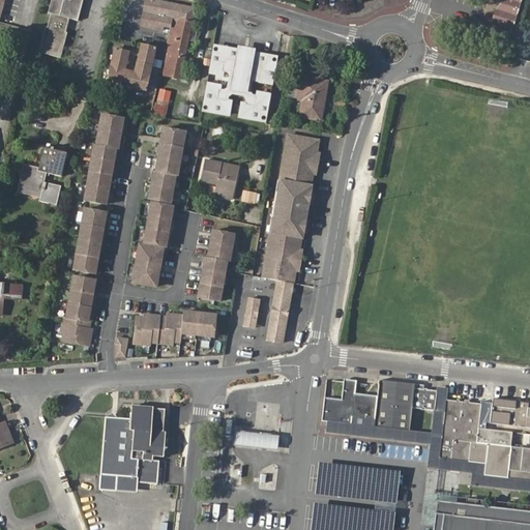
[(78,20),(83,0),(52,0),(50,12),(52,12),(49,26),(47,26),(39,52),(62,57),(68,31),(66,31),(69,18),(78,20)]
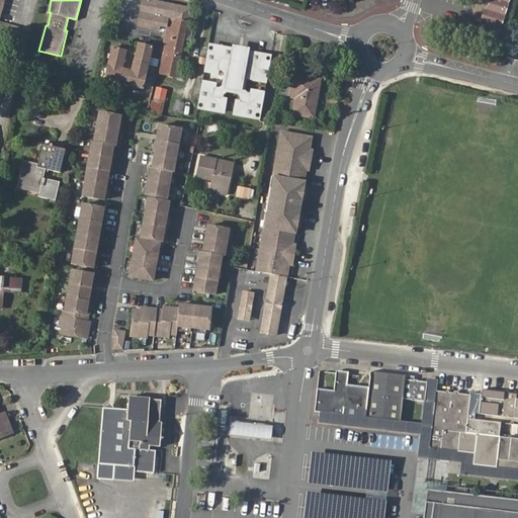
[(169,17),(187,21),(190,8),(152,0),(142,0),(138,25),(159,30),(160,23),(168,24),(169,17)]
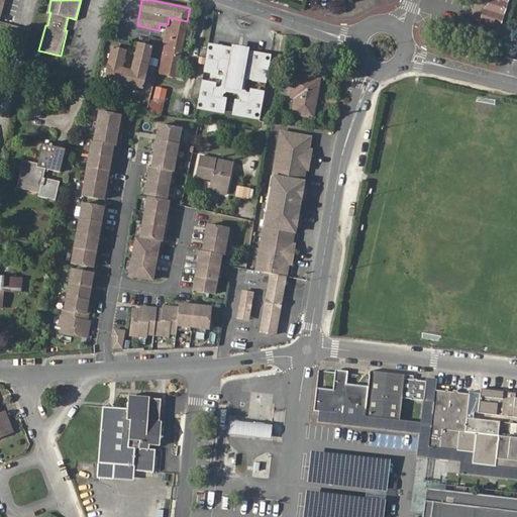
[(489,0),(480,35),(495,39),(506,0),(489,0)]
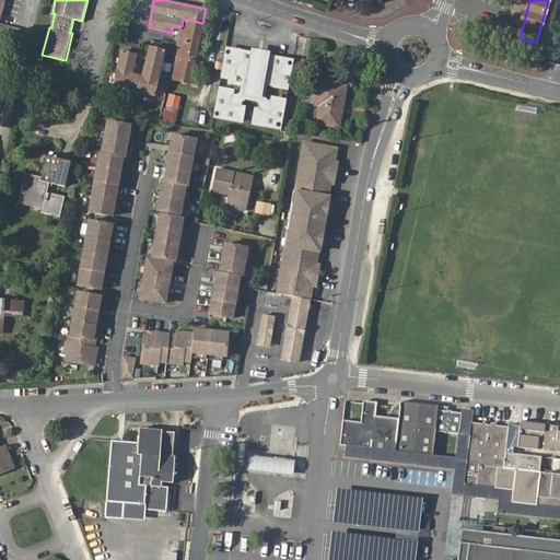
[(171,78),(189,82),(202,23),(183,19),(182,26),(181,34),(171,78)]
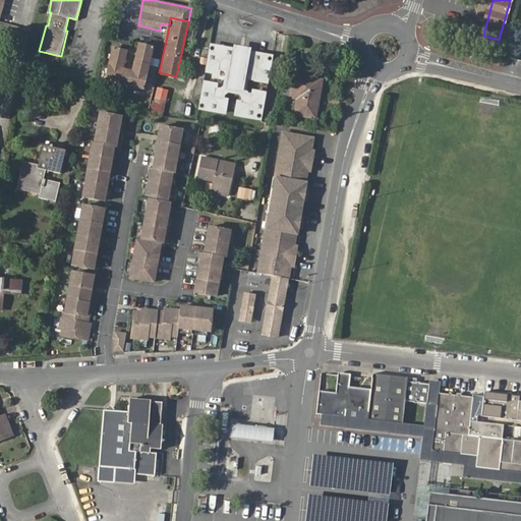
[(122,69),(126,51),(113,48),(105,80),(143,89),(153,47),(139,44),(132,71),(122,69)]
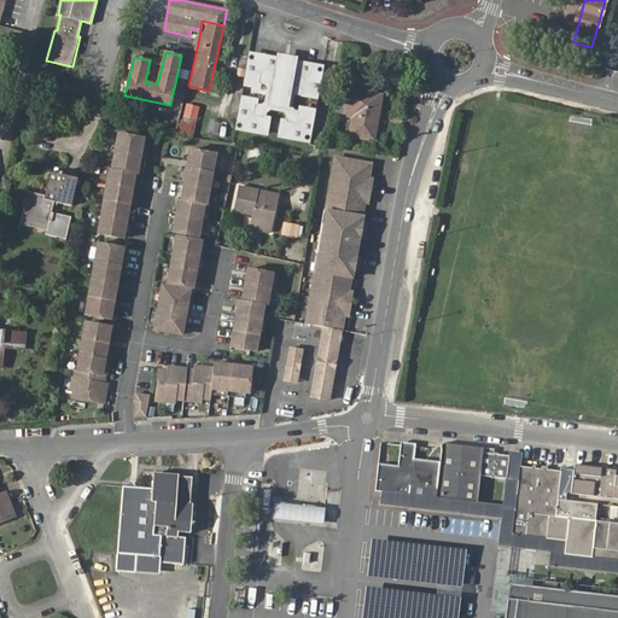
[(260,53),(250,52),(249,62),(257,63),(260,53)]
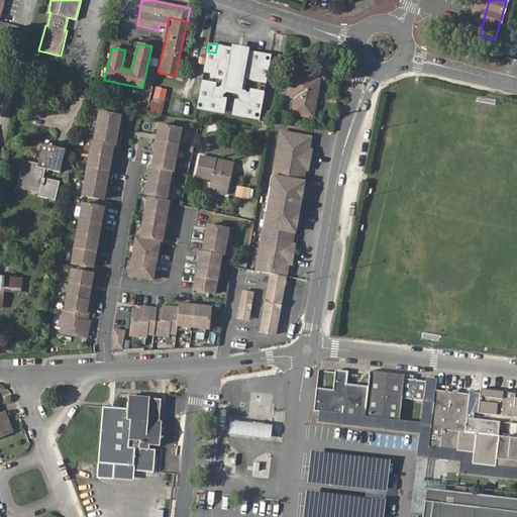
[(253,77),(267,79),(269,65),(259,64),(261,52),(245,49),(243,63),(232,61),(234,47),(217,44),(215,53),(208,52),(205,69),(218,71),(219,67),(224,68),(227,72),(225,83),(221,86),(216,86),(216,82),(204,80),(201,98),(206,99),(207,100),(206,106),(224,109),(226,97),(223,96),(224,91),(228,88),(239,90),(242,94),(241,99),(237,99),(235,111),(252,114),(253,107),(262,108),(265,90),(251,88),(250,91),(245,91),(243,86),(244,75),(253,76),(253,77)]
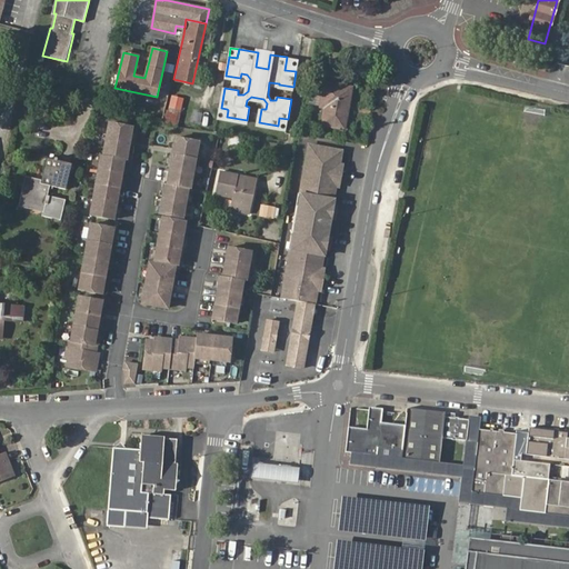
[(270,55),(258,52),(256,67),(268,69),(270,55)]
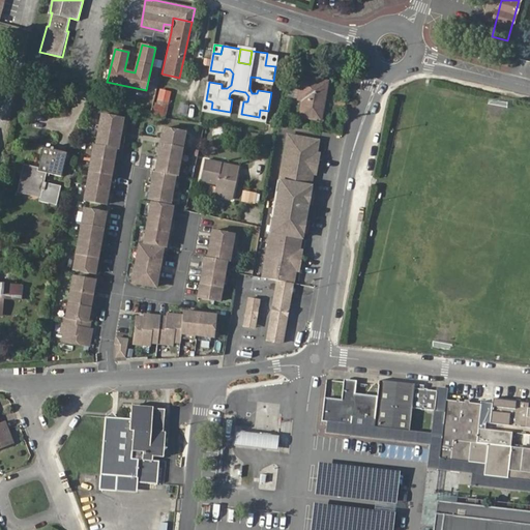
[(275,66),(277,55),(267,53),(265,65),(275,66)]
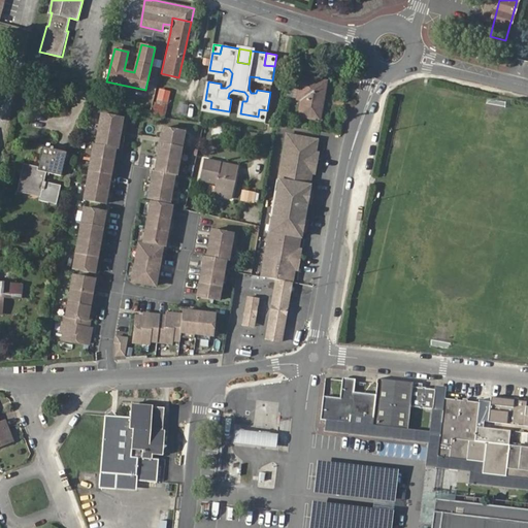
[(320,119),(327,80),(302,75),(298,98),(301,99),(299,114),(320,119)]
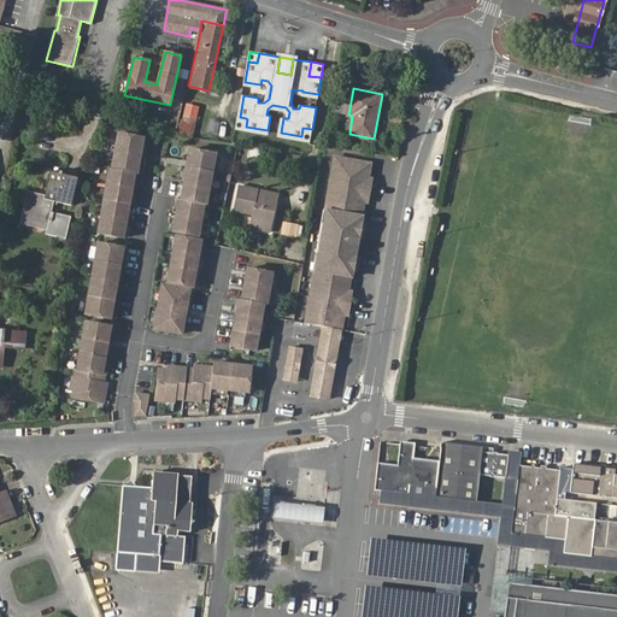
[(199,107),(187,105),(184,116),(197,118),(199,107)]
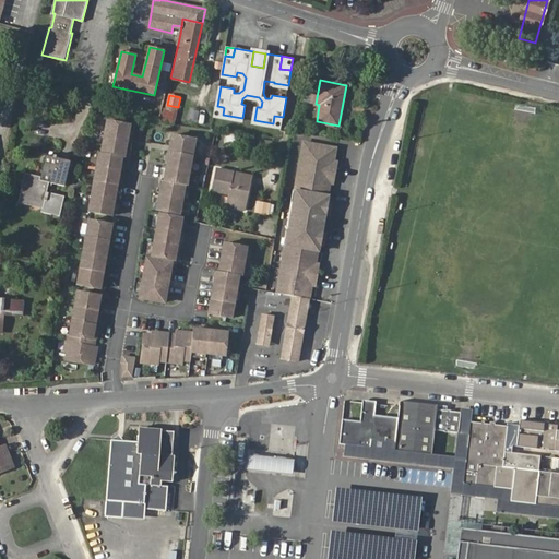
[(308,106),(300,105),(298,116),(306,118),(308,106)]
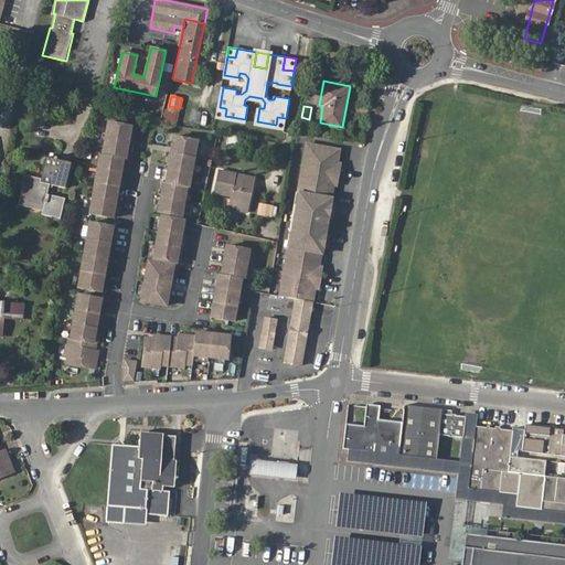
[(180,113),(168,110),(166,119),(179,123),(180,113)]
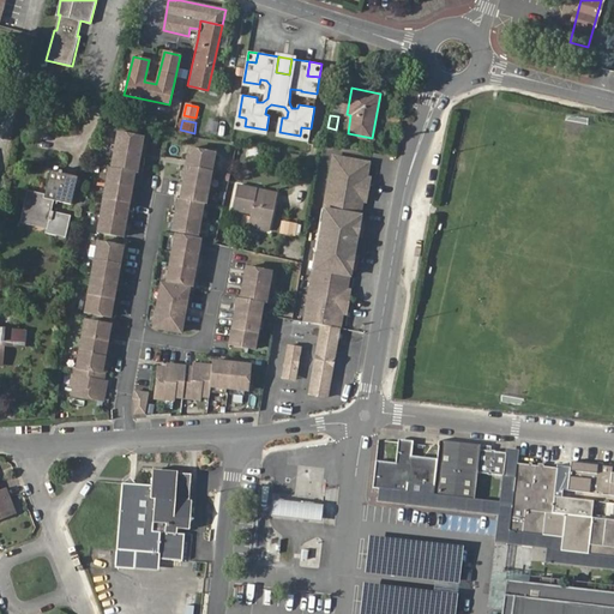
[(143,137),(118,132),(112,168),(134,172),(137,173),(143,137)]
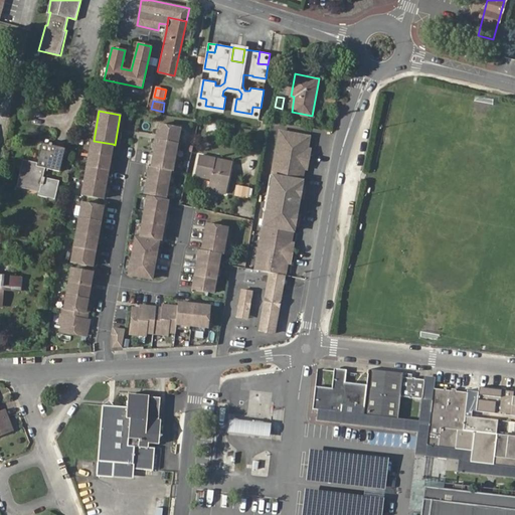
[(180,128),(159,124),(151,166),(171,170),(173,170),(180,128)]
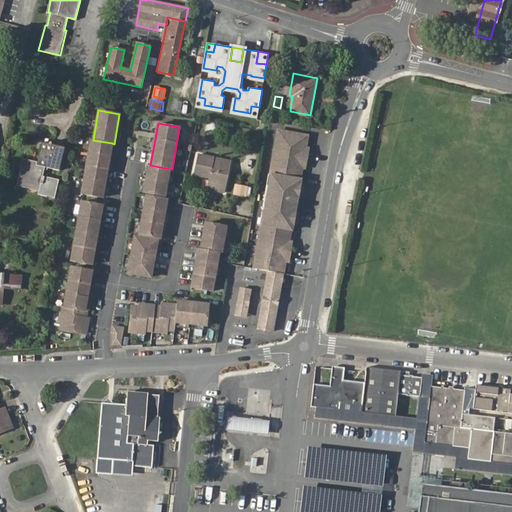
[(305,147),(307,135),(277,130),(270,174),(271,174),(299,179),(301,167),(305,147)]
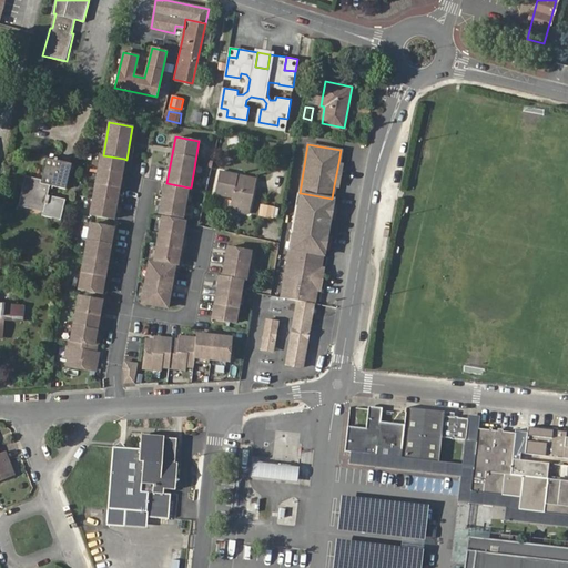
[(114,219),(124,159),(103,155),(101,154),(91,214),(114,219)]
